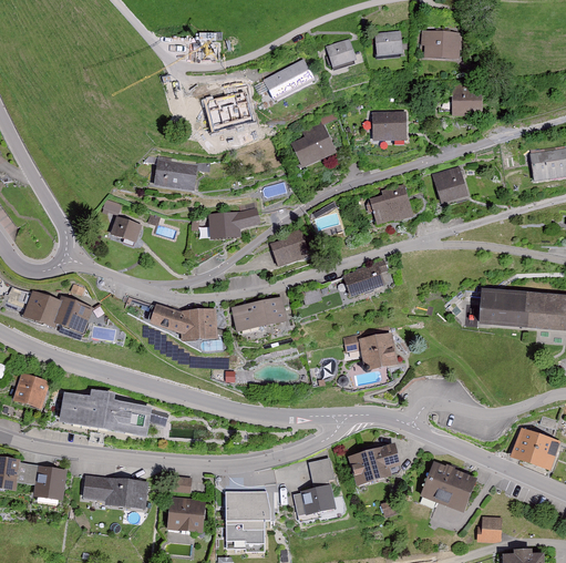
[(400,28),(374,31),(377,54),(402,51),(400,28)]
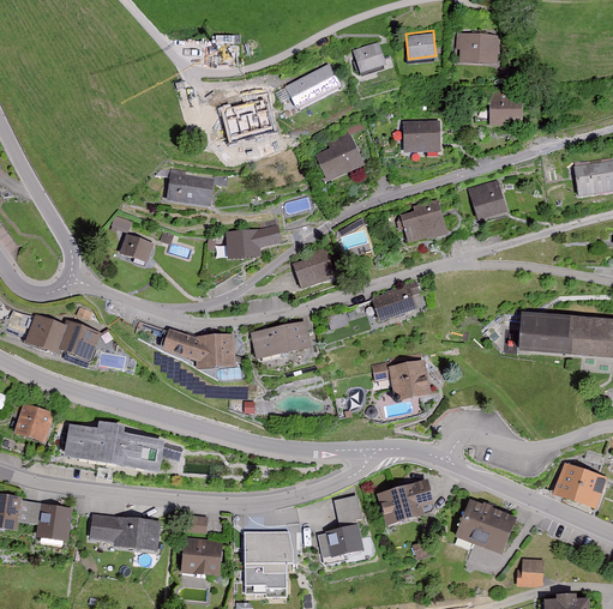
[(499,32),(460,30),(457,61),(498,62),(499,32)]
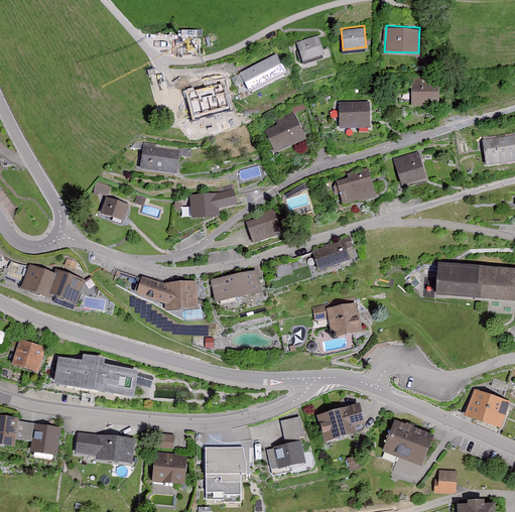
[(317,33),(296,39),(301,57),(324,51),(317,33)]
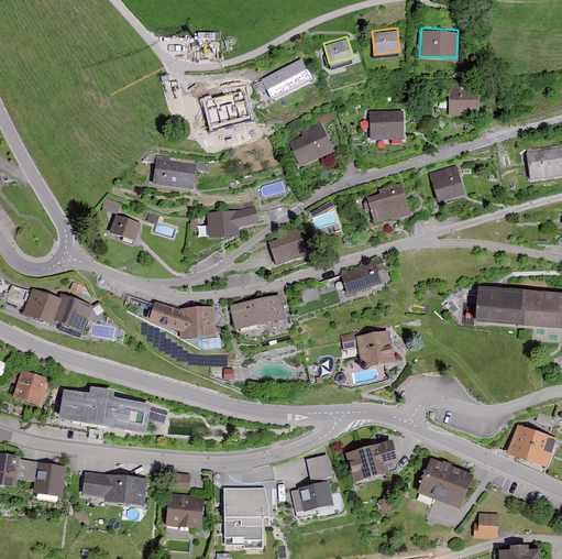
[(301,55),(261,76),(272,99),(312,78),(301,55)]
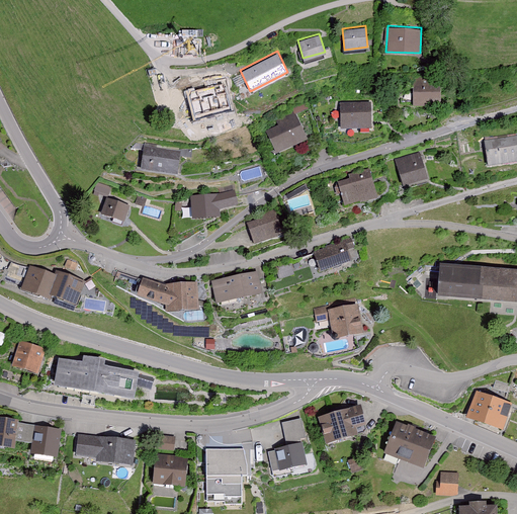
[(428,73),(412,73),(412,105),(441,104),(440,81),(428,81),(428,73)]
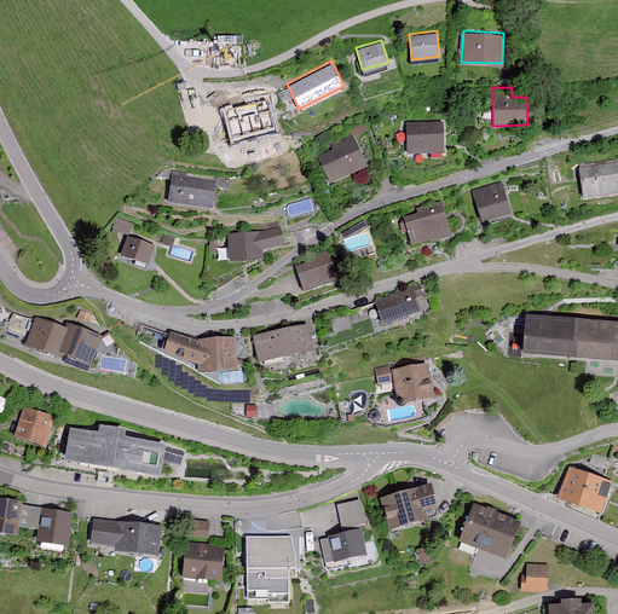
[(277,125),(271,91),(226,98),(230,120),(238,119),(240,132),(277,125)]
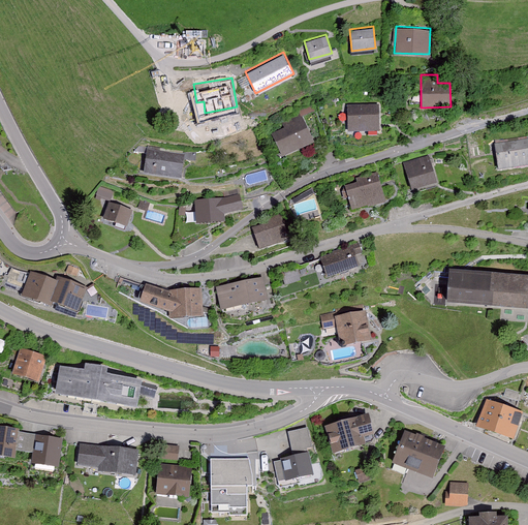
[(378,101),(347,102),(347,130),(378,129),(378,101)]
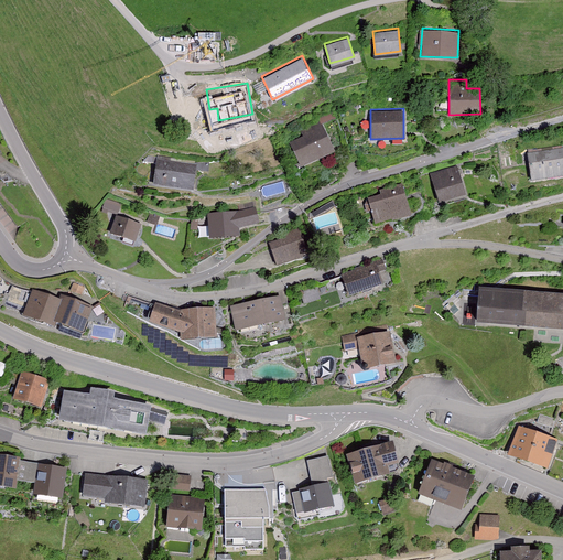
[(302,133),(289,140),(300,164),(334,149),(320,117),(299,127),(302,133)]
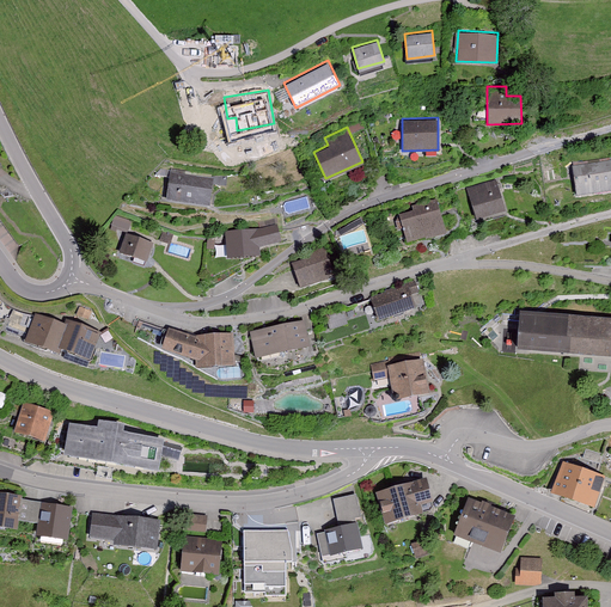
[(610,157),(572,161),(575,194),(610,189),(610,157)]
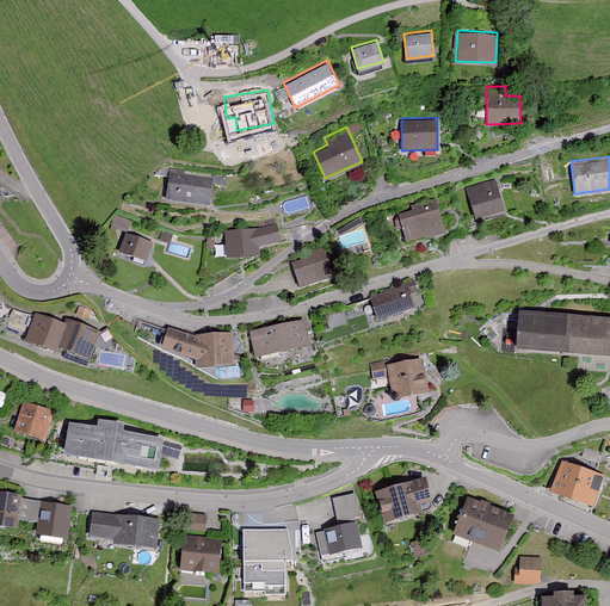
[(213,173),(170,168),(166,198),(209,203),(213,173)]
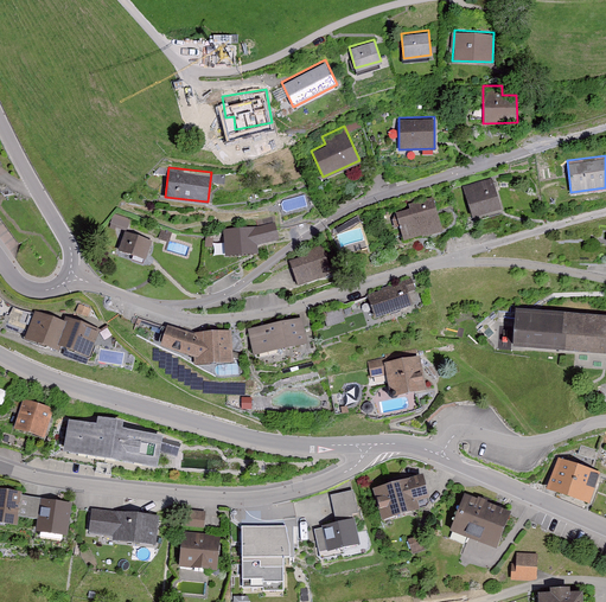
[(492,175),(463,184),(471,216),(501,209),(492,175)]
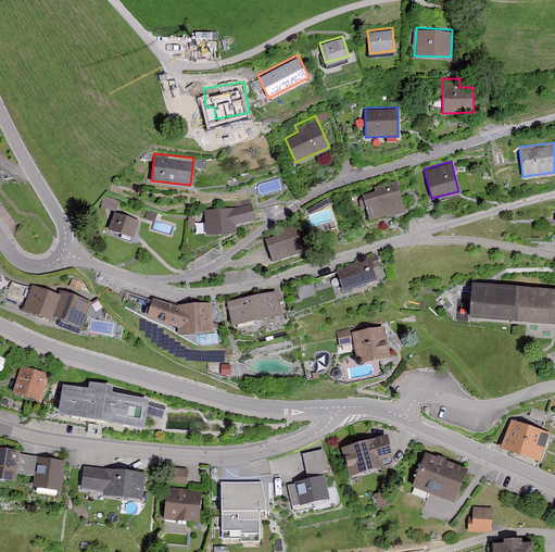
[(374,189),(362,192),(369,218),(404,210),(395,177),(371,184),(374,189)]
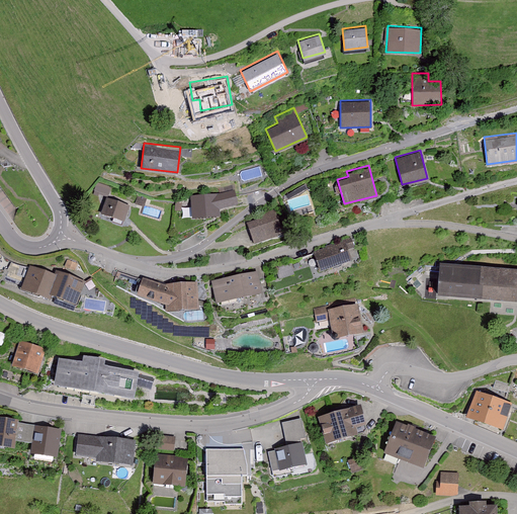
[(110,183),(96,178),(93,186),(107,191),(110,183)]
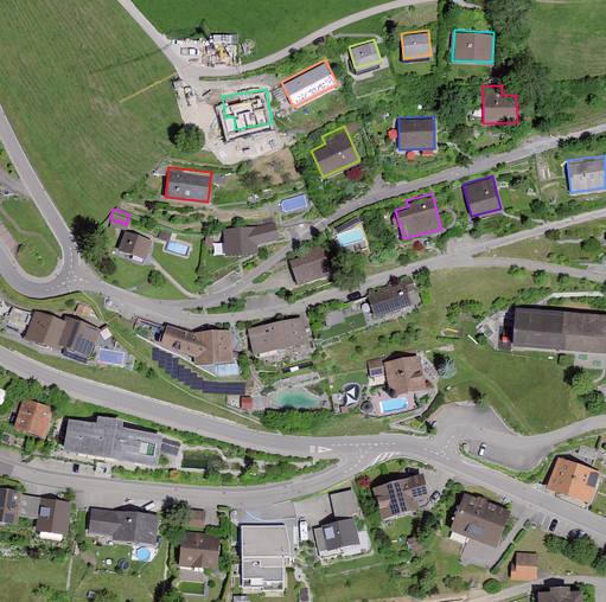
[(276,218),(219,225),(223,255),(256,251),(255,241),(279,238),(276,218)]
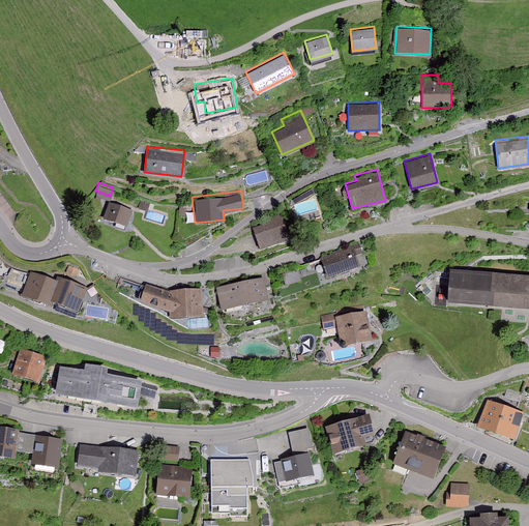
[(149,200),(140,197),(138,205),(147,207),(149,200)]
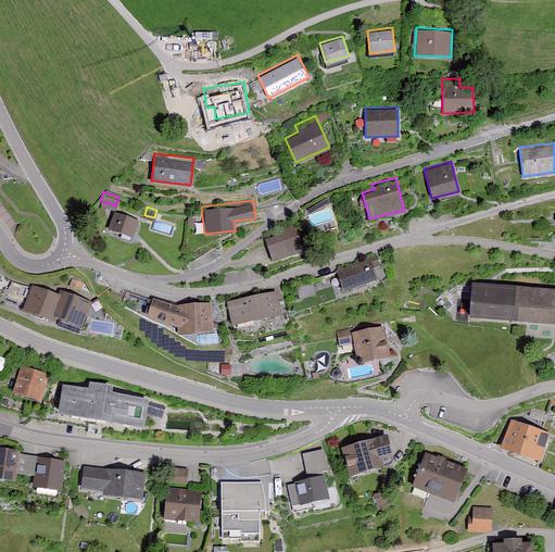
[(139,218),(114,210),(106,228),(133,238),(139,218)]
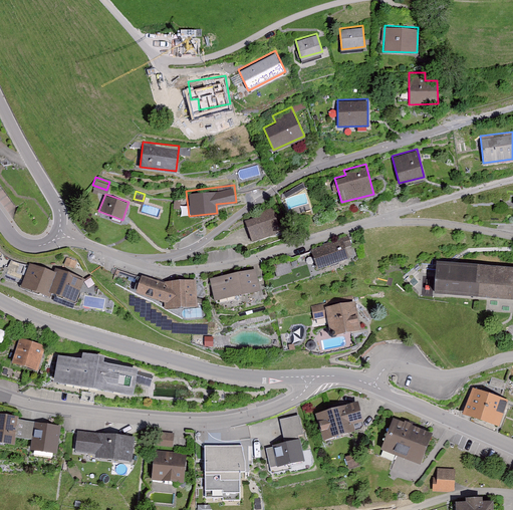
[(259,214),(243,219),(250,241),(280,232),(272,207),(258,211),(259,214)]
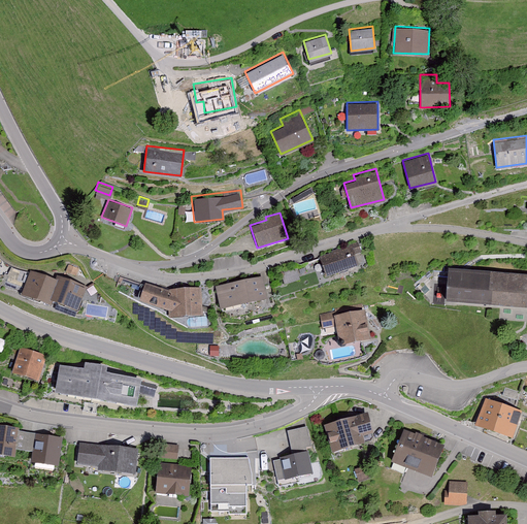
[(360,249),(357,239),(319,254),(326,275),(358,264),(353,251),(360,249)]
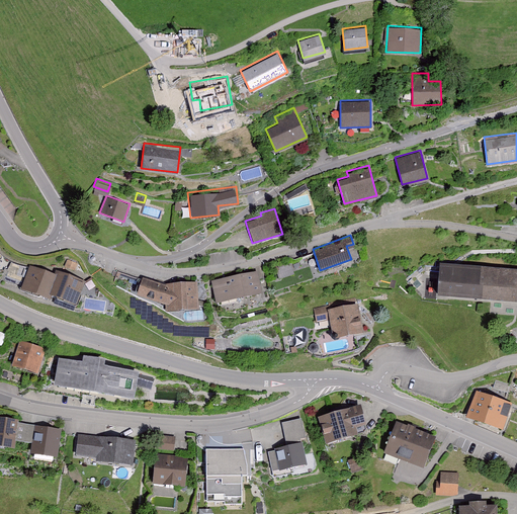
[(77,260),(67,256),(64,263),(75,266),(77,260)]
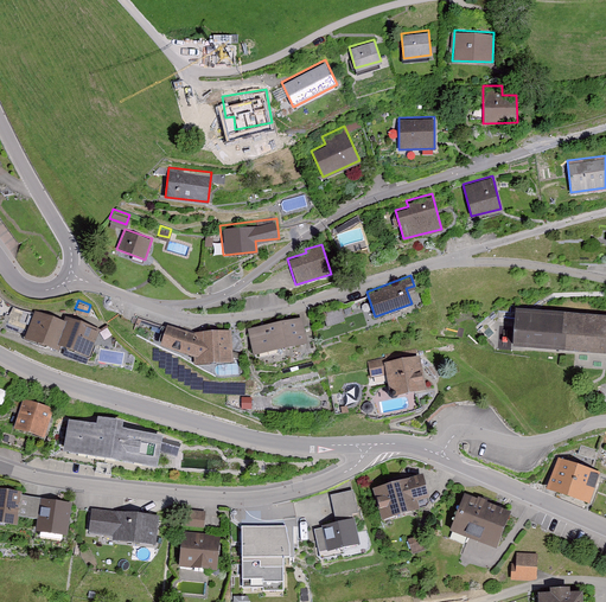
[(605,315),(516,308),(514,346),(605,353),(605,315)]
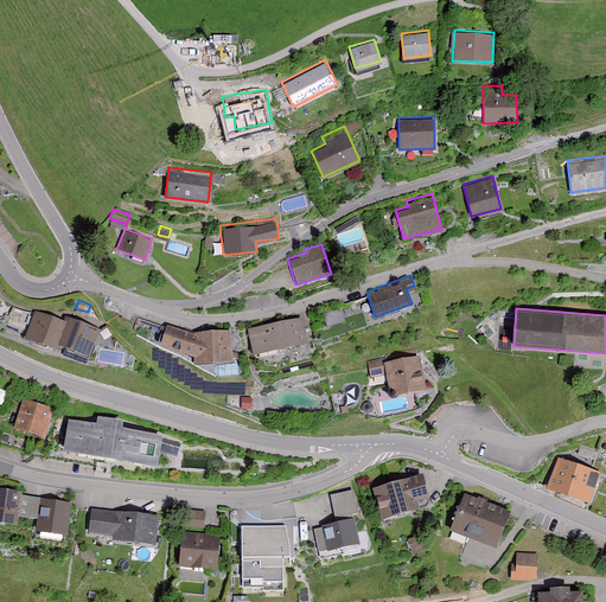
[(61,321),(32,309),(23,334),(51,345),(61,321)]
